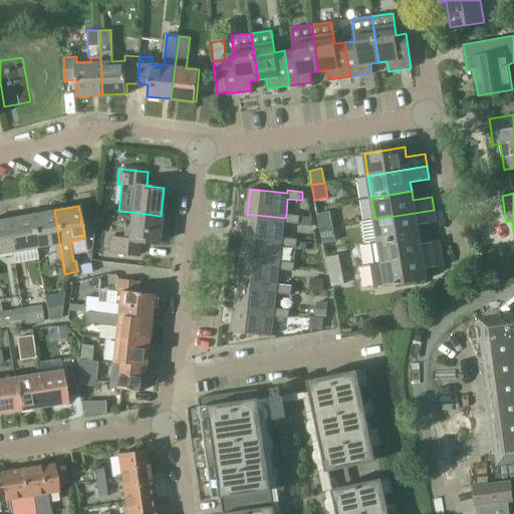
[(36,247),(58,243),(59,243),(54,210),(30,214),(36,247)]
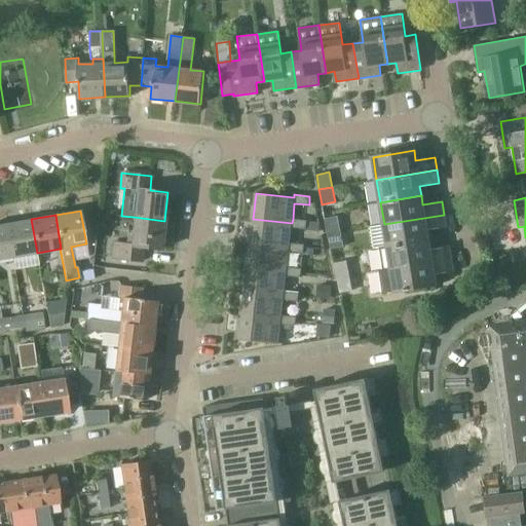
[(384,224),(372,226),(376,249),(379,248),(428,239),(427,230),(446,227),(444,215),(384,224)]
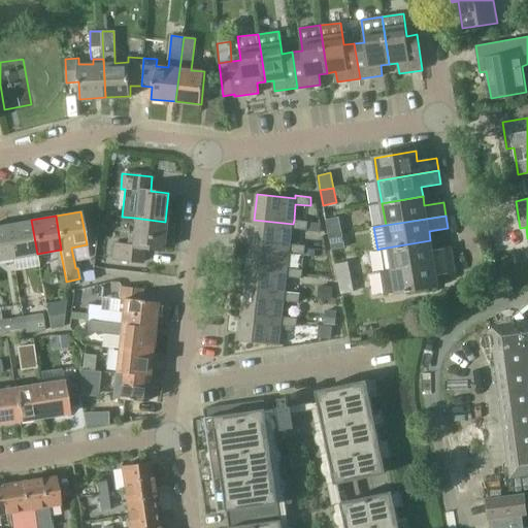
[(326,220),(329,234),(342,232),(339,217),(326,220)]
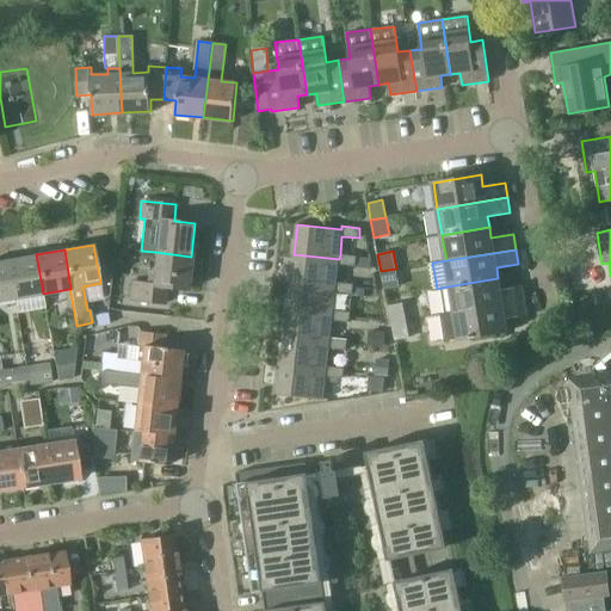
[(187,289),(191,257),(155,252),(152,284),(133,282),(130,300),(165,303),(167,287),(187,289)]
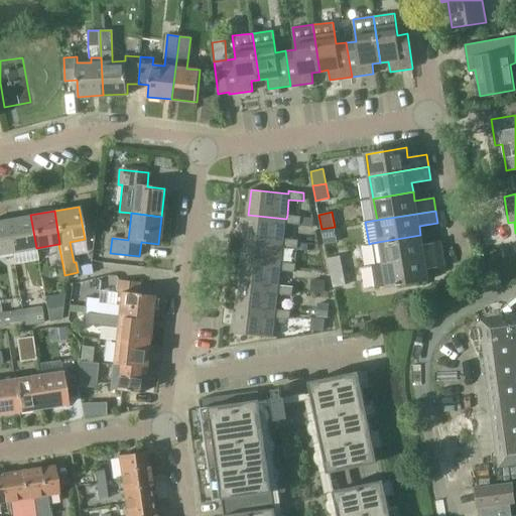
[(30,215),(6,220),(12,252),(36,248),(30,215)]
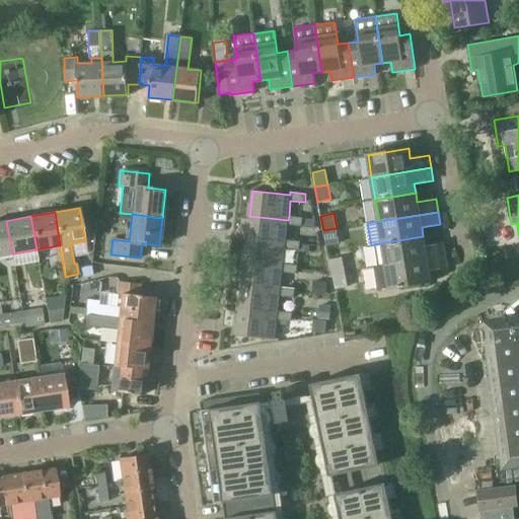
[(249,216),(247,239),(286,244),(286,239),(288,224),(302,226),(303,217),(289,216),(288,220),(249,216)]
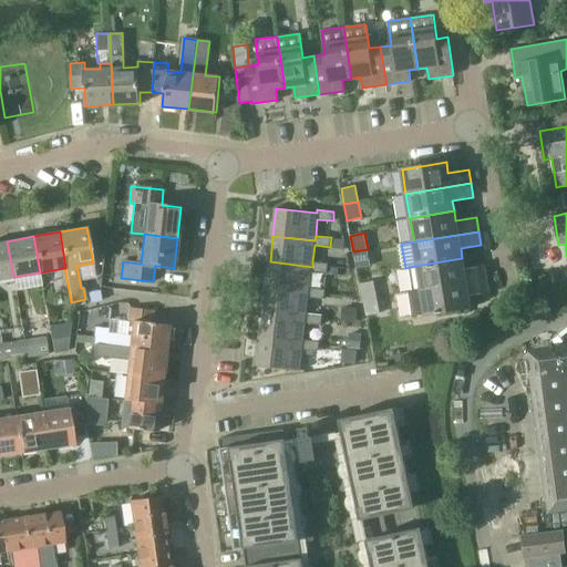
[(331,237),(330,247),(342,248),(343,239),(331,237)]
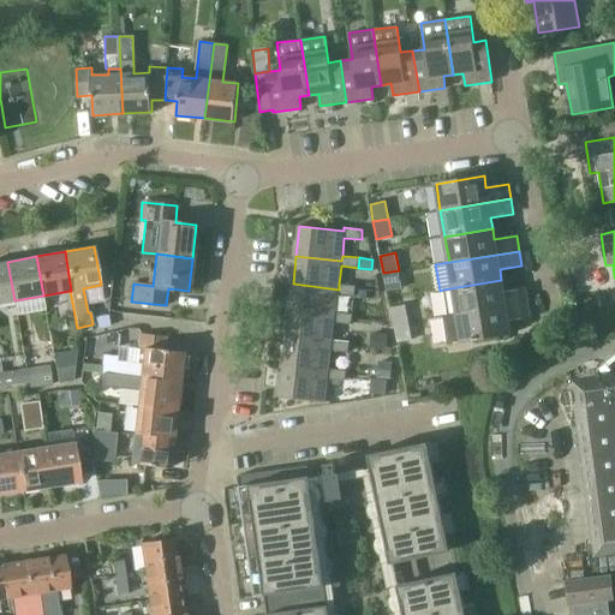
[(0,303),(15,300),(7,262),(0,262),(0,303)]
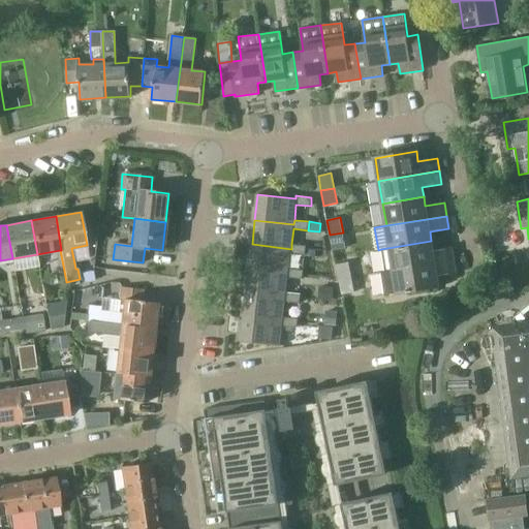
[(333,250),(346,247),(343,232),(330,235),(333,250)]
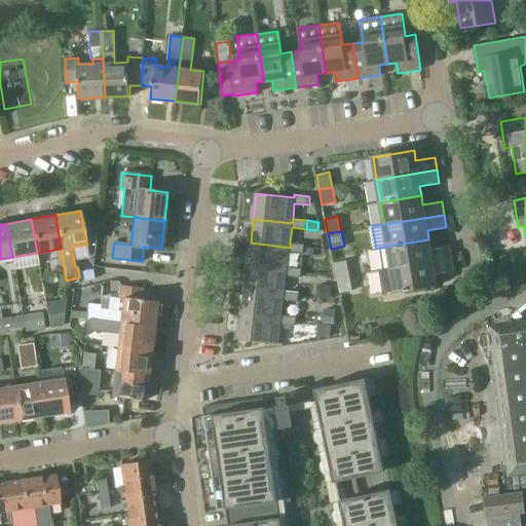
[(379,248),(383,270),(451,259),(449,247),(430,250),(428,239),(379,248)]
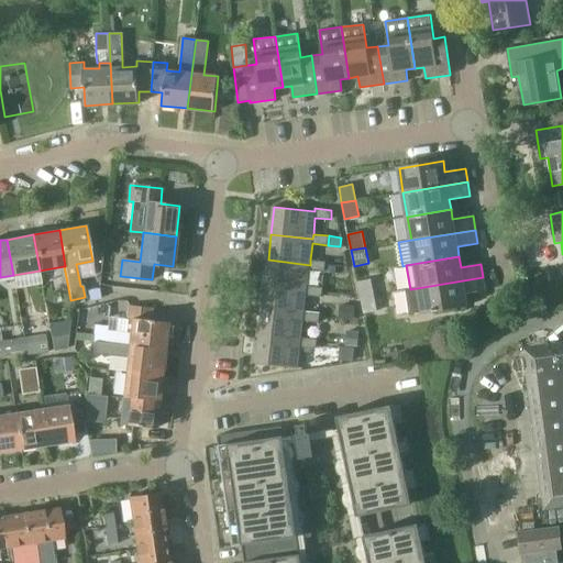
[(268,260),(265,286),(307,290),(308,286),(309,269),(326,271),(326,266),(326,262),(310,260),(310,265),(268,260)]
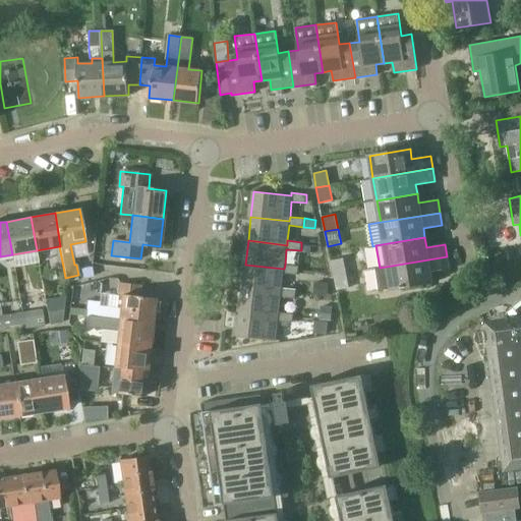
[(430,272),(449,269),(447,256),(380,268),(375,269),(380,291),(431,282),(430,272)]
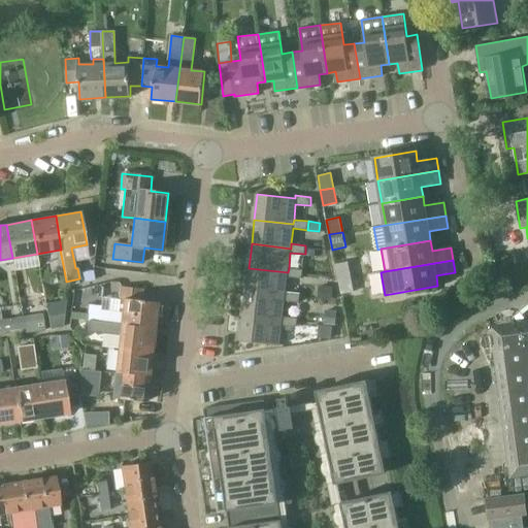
[(349,261),(335,264),(338,278),(352,276),(349,261)]
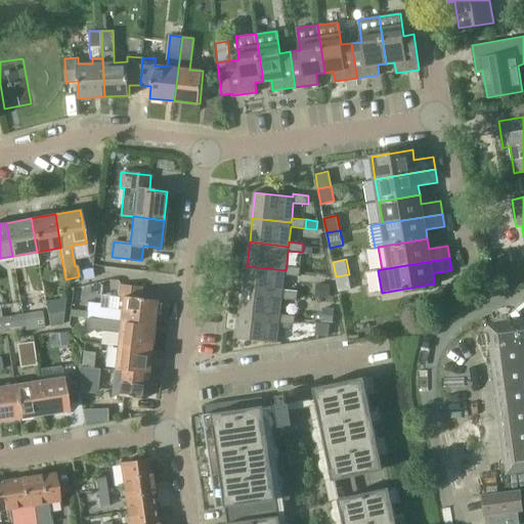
[(247,266),(245,290),(284,294),(284,290),(286,274),(300,276),(300,272),(301,267),(287,266),(286,270),(247,266)]
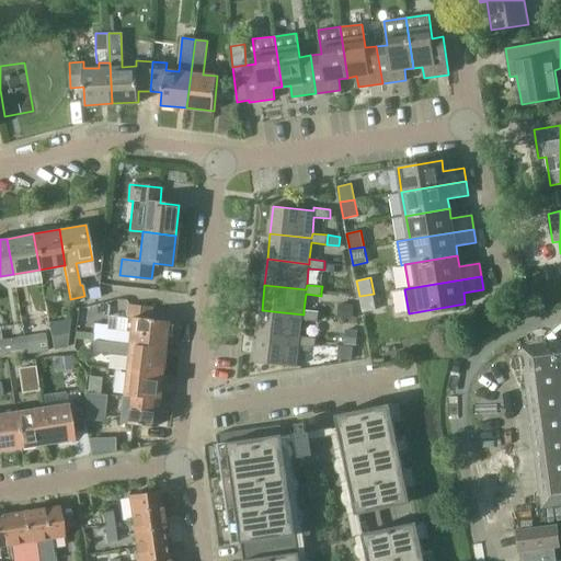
[(377,309),(374,294),(359,296),(363,312),(377,309)]
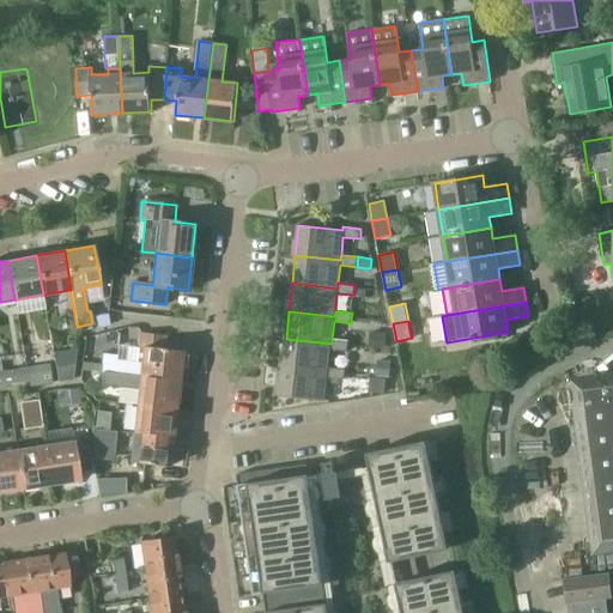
[(369,347),(384,349),(387,334),(370,332),(369,347)]
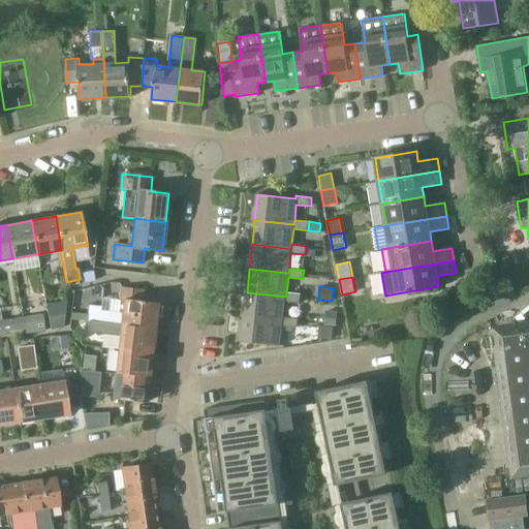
[(90,305),(88,320),(154,328),(156,303),(142,301),(143,289),(121,287),(120,299),(123,299),(122,313),(100,310),(101,307),(90,305)]
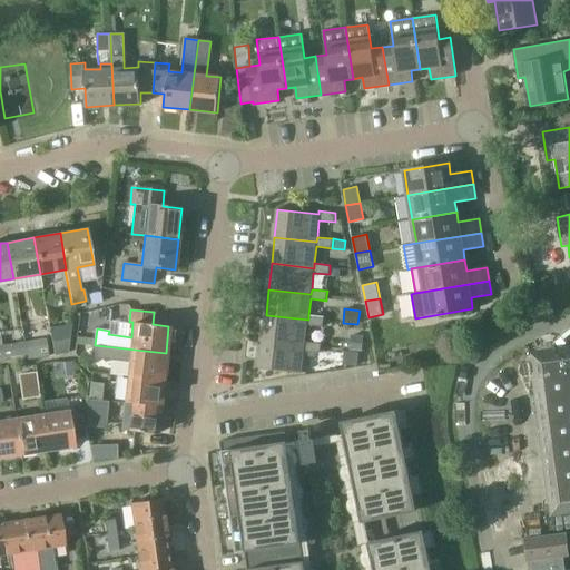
[(266,315),(263,342),(305,346),(306,342),(307,325),(323,326),(324,322),(324,317),(308,315),(308,320),(266,315)]
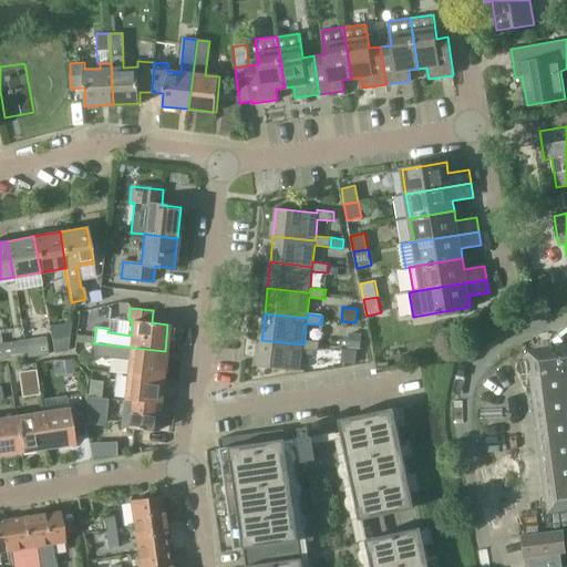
[(350,333),(349,347),(360,348),(361,334),(350,333)]
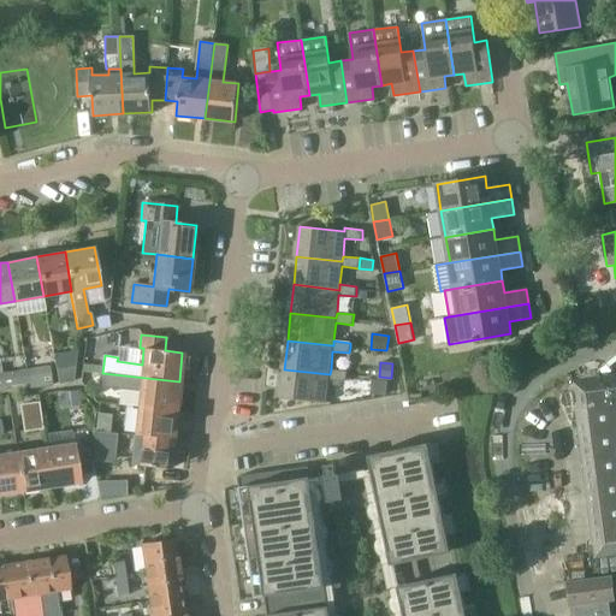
[(49,366),(27,369),(28,383),(29,389),(52,385),(49,366)]
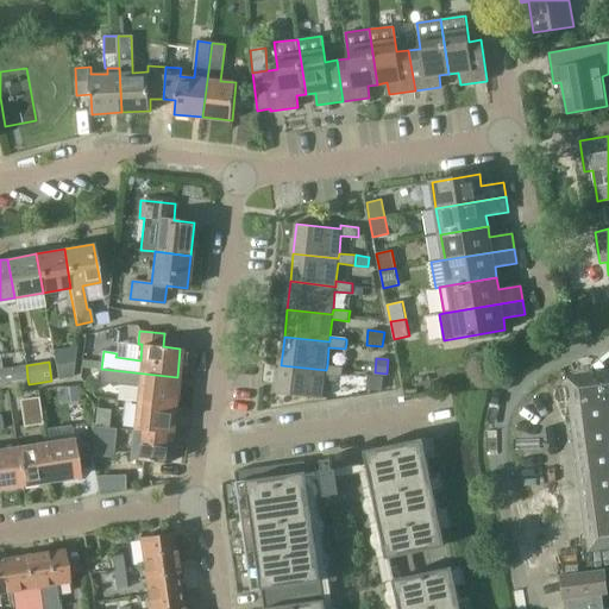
[(74,362),(55,364),(57,380),(73,377),(74,362)]
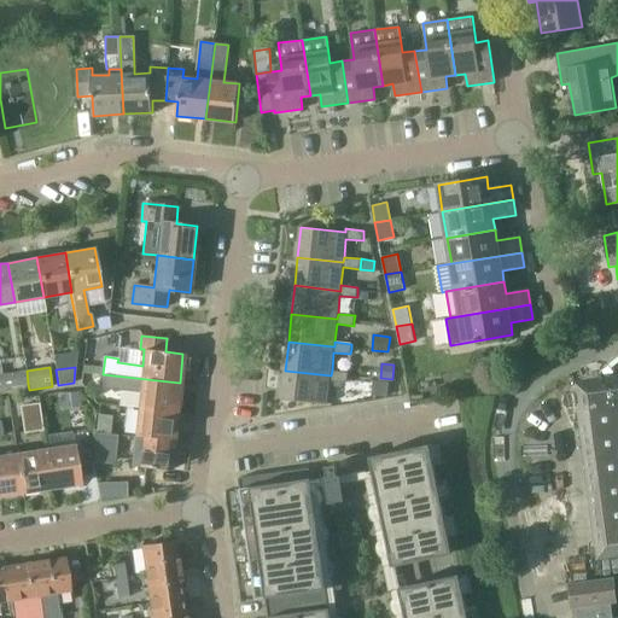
[(0,374),(0,388),(28,384),(27,371),(3,374),(0,374)]
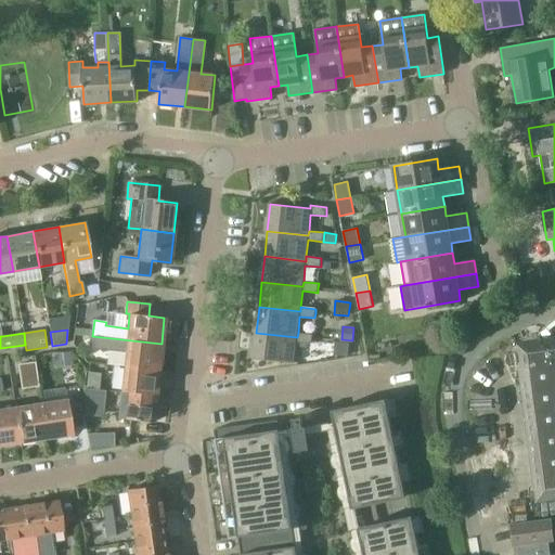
[(256,333),(254,358),(295,362),(297,341),(312,344),(312,338),(313,334),(298,333),(297,337),(256,333)]
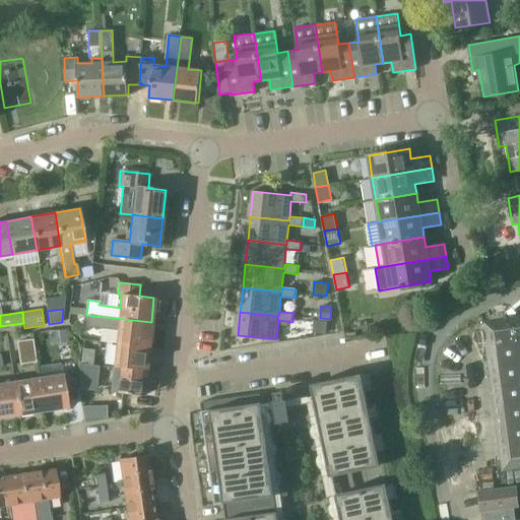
[(118,330),(117,331),(116,342),(148,346),(151,322),(86,315),(85,327),(118,330)]
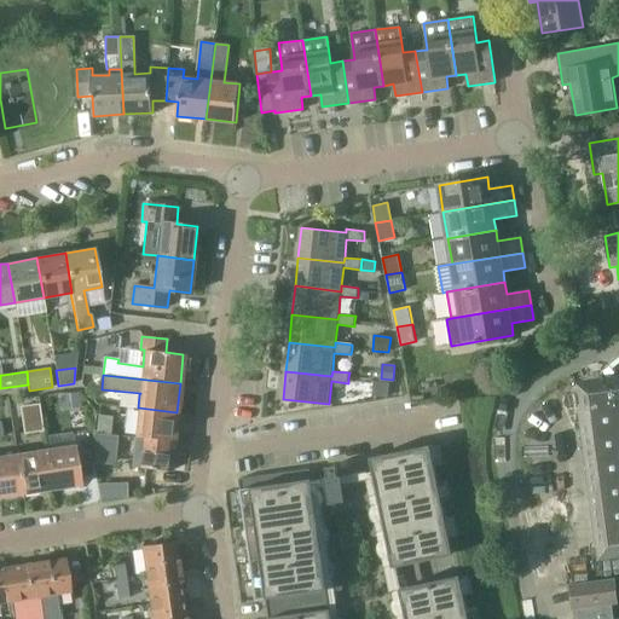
[(601,555),(618,553),(618,380),(578,386),(601,555)]
